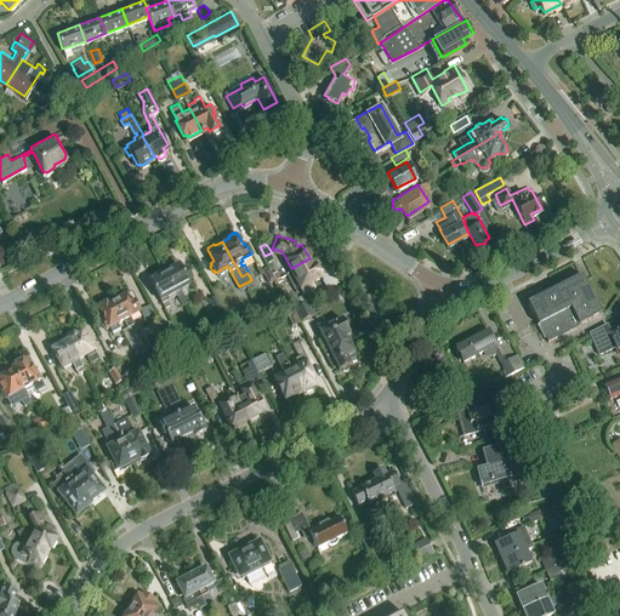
[(312,263),(310,258),(291,268),(301,287),(303,287),(312,284),(310,279),(319,273),(314,263),(312,263)]
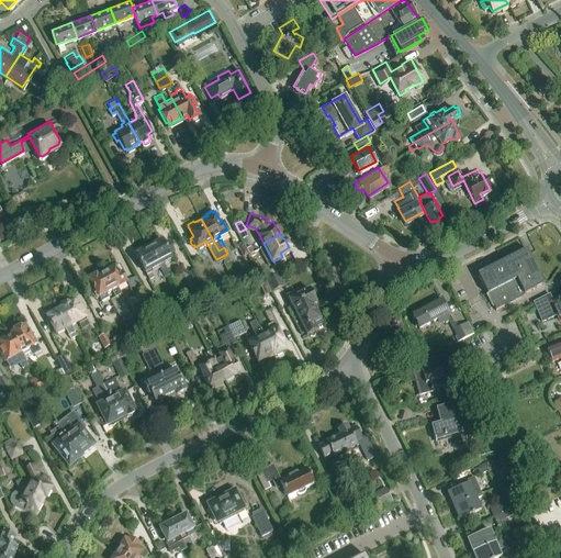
[(160,237),(147,244),(158,261),(165,274),(169,271),(163,259),(170,255),(168,249),(172,247),(168,240),(164,242),(160,237)]
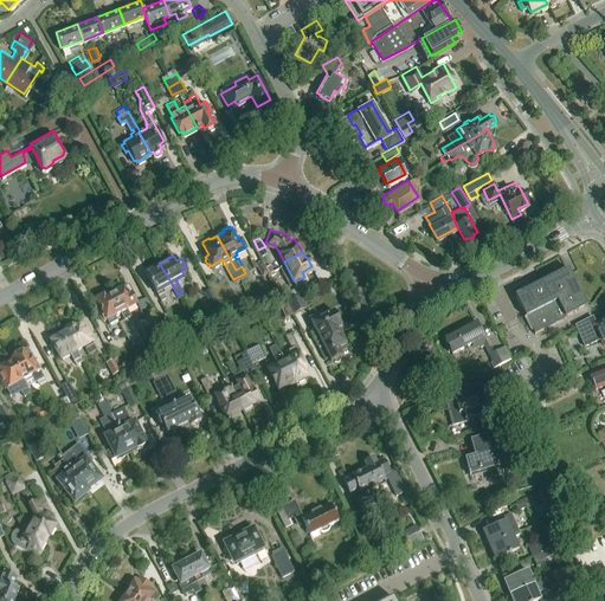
[(262,273),(269,270),(265,264),(262,258),(256,260),(262,273)]
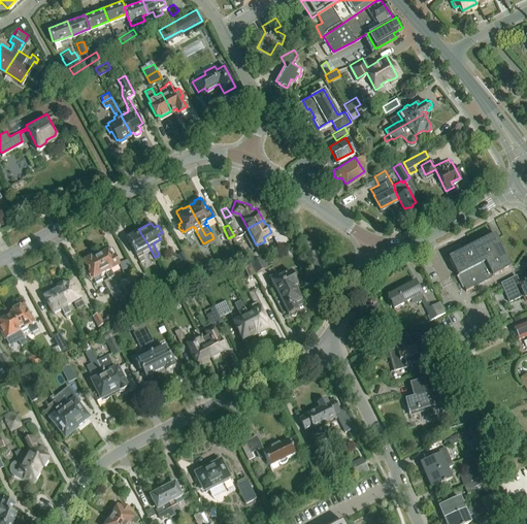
[(142,252),(141,250),(149,246),(138,229),(136,230),(136,228),(125,234),(136,255),(142,252)]
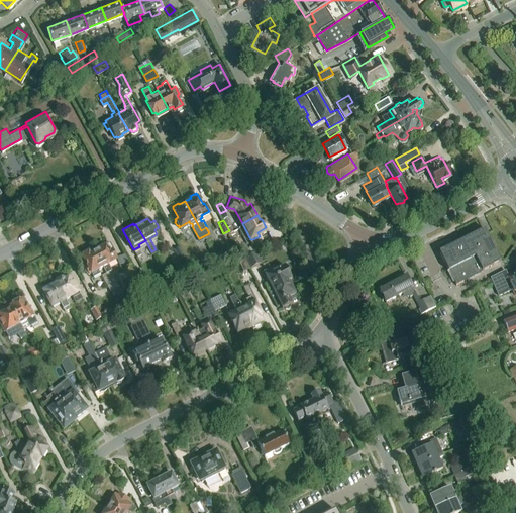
[(226,225),(229,230),(230,233),(234,231),(230,223),(226,225)]
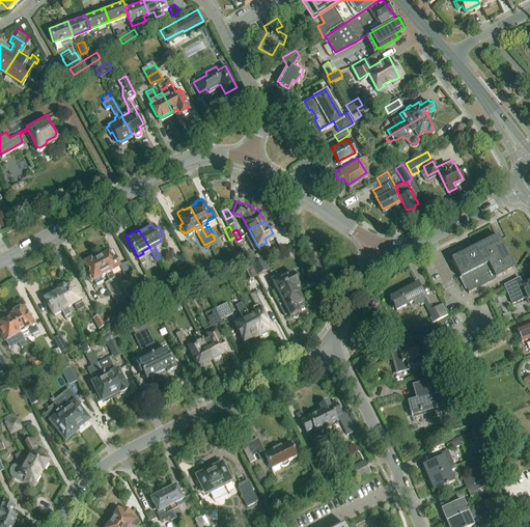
[(497,233),(482,241),(472,246),(465,249),(456,253),(450,256),(468,290),(495,276),(494,275),(512,265),(497,233)]
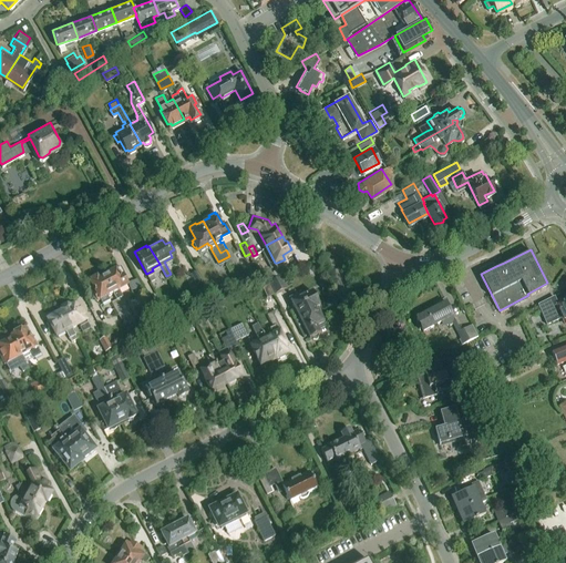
[(119,303),(114,306),(116,310),(126,305),(117,287),(119,287),(117,286),(127,282),(123,273),(124,272),(120,264),(103,273),(112,290),(115,297),(119,303)]
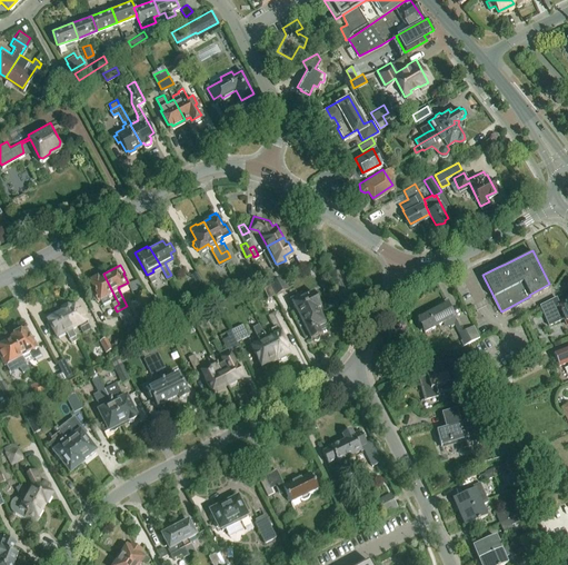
[(202,279),(196,268),(191,271),(197,283),(202,279)]
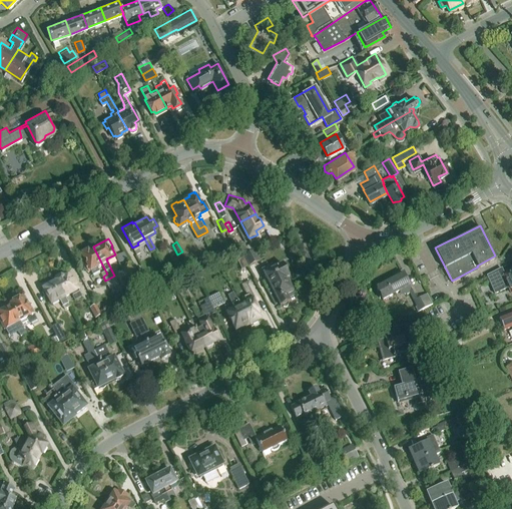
[(98,269),(96,266),(101,263),(93,246),(88,248),(87,247),(85,247),(81,249),(81,251),(81,252),(84,259),(83,259),(84,261),(83,262),(87,270),(89,268),(91,273),(98,269)]
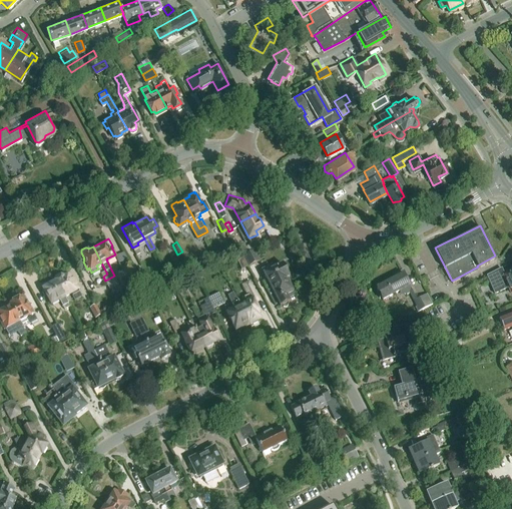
[(259,258),(253,247),(241,253),(246,264),(259,258)]
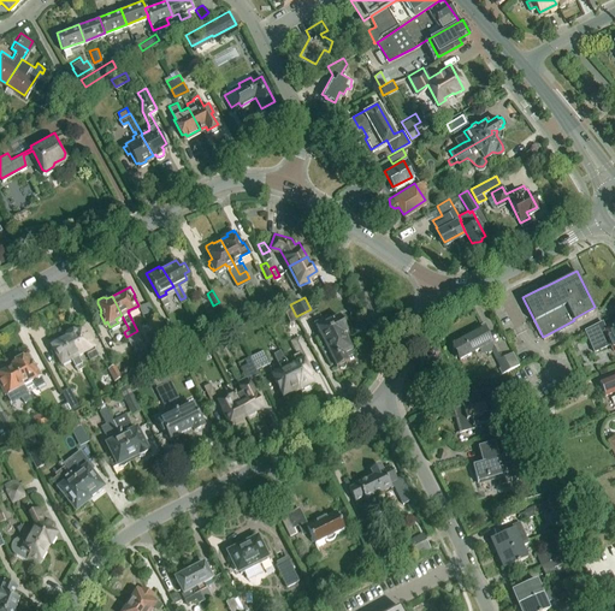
[(290,319),(296,316),(290,304),(284,307),(290,319)]
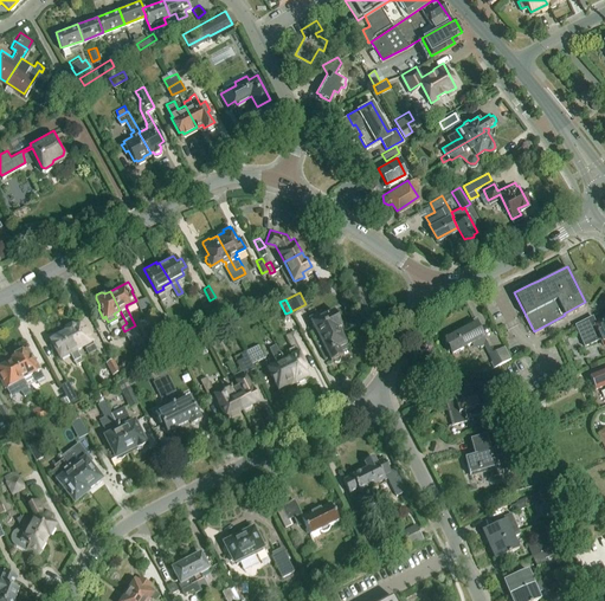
[(308,315),(319,335),(338,325),(341,324),(339,320),(339,318),(335,311),(333,308),(319,315),(316,310),(308,315)]
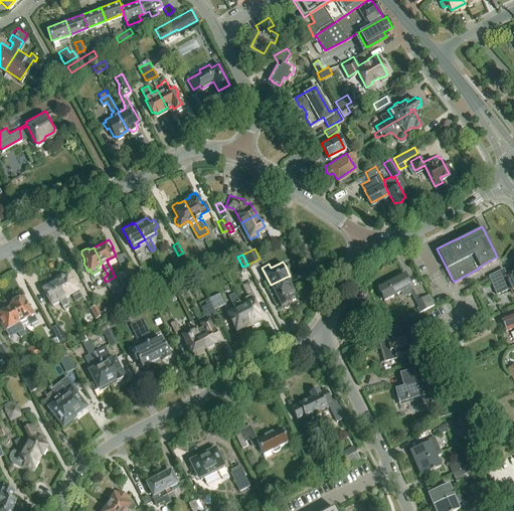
[(513,270),(505,274),(502,266),(488,273),(495,291),(509,285),(512,291),(513,289),(513,270)]
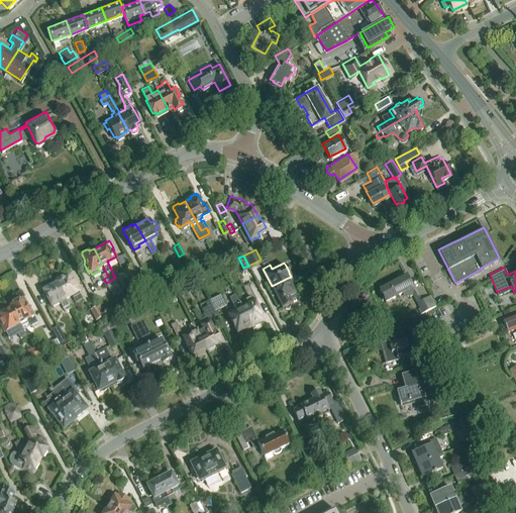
[(378,287),(380,291),(378,292),(381,297),(383,296),(384,299),(406,288),(408,294),(414,291),(403,270),(397,273),(399,276),(378,287)]
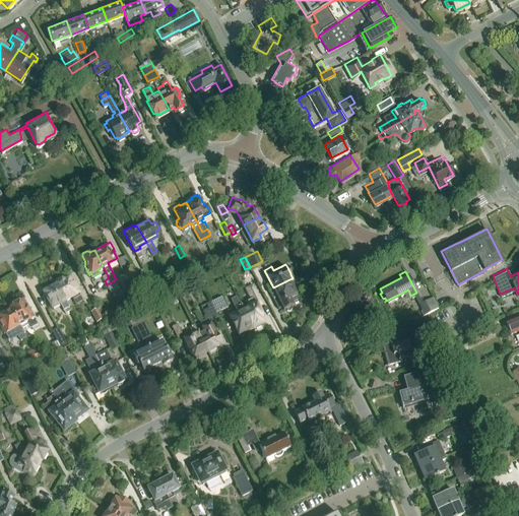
[(55,281),(56,282),(64,298),(71,295),(74,301),(76,301),(76,302),(81,300),(80,298),(82,298),(78,291),(79,289),(73,279),(71,280),(69,275),(63,278),(63,277),(60,276),(56,279),(55,281)]
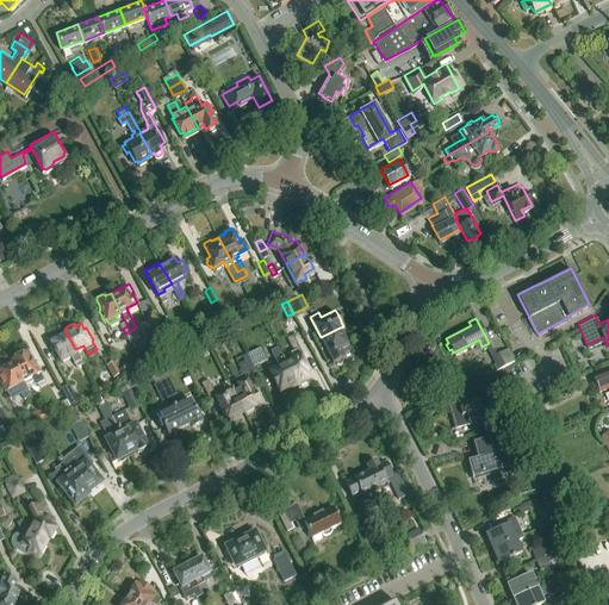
[(181,336),(175,325),(166,330),(172,342),(181,336)]
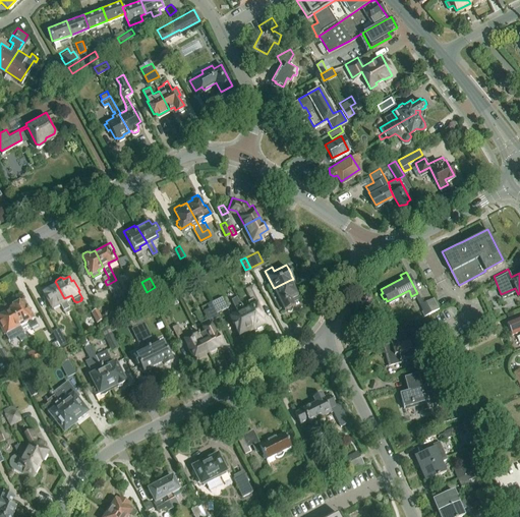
[(116,280),(107,285),(109,290),(119,285),(116,280)]
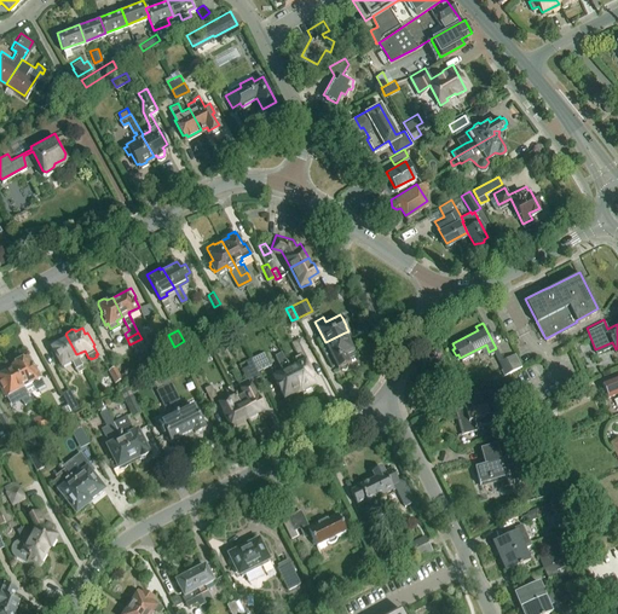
[(345,332),(325,342),(336,366),(348,360),(346,355),(353,351),(345,332)]
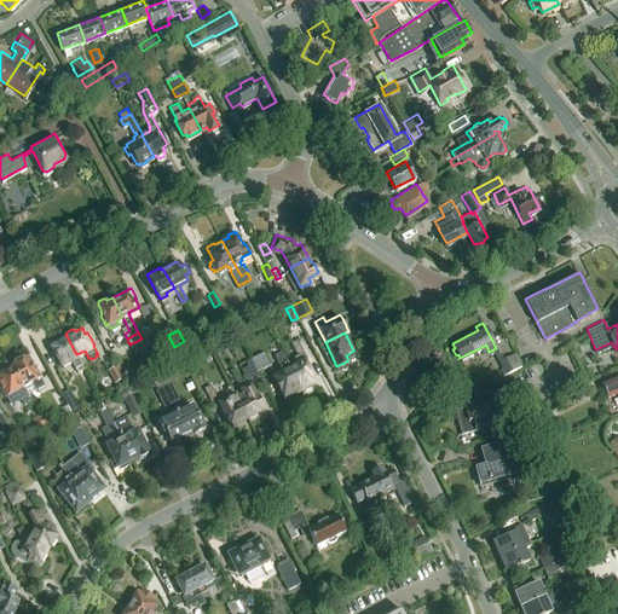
[(62,363),(70,358),(78,370),(79,369),(80,370),(82,369),(82,366),(84,366),(76,354),(67,336),(51,345),(52,346),(51,346),(50,349),(52,353),(55,353),(56,353),(62,363)]
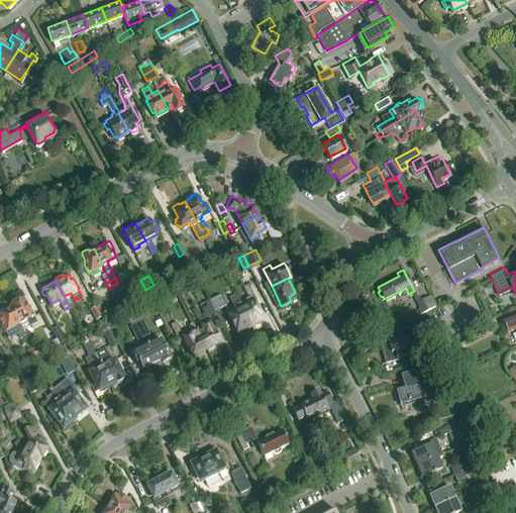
[(240,306),(248,322),(249,324),(252,323),(253,323),(258,321),(259,320),(261,319),(258,313),(260,312),(259,310),(261,309),(259,305),(256,306),(254,302),(259,300),(249,282),(244,284),(249,295),(244,297),(247,302),(241,306),(240,306)]
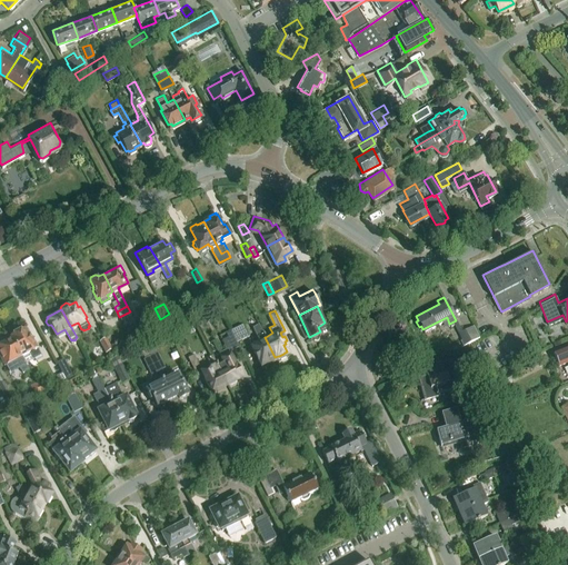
[(247,334),(241,321),(229,327),(236,339),(247,334)]
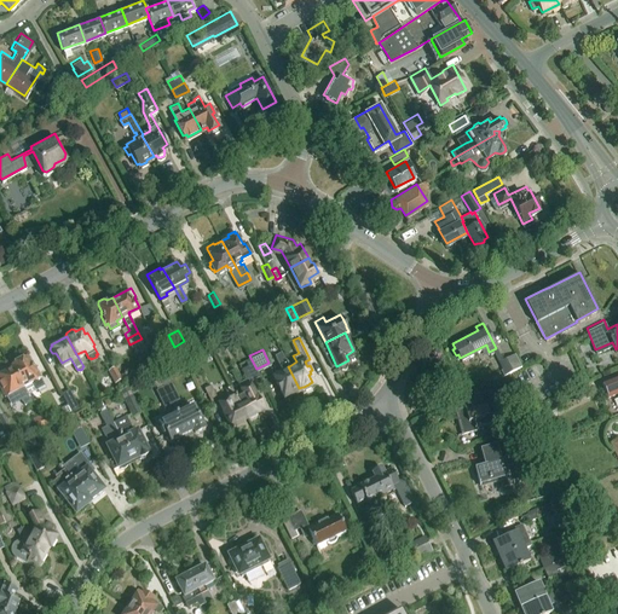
[(298,386),(288,366),(289,366),(281,349),(273,353),(277,360),(282,369),(272,374),(283,394),(294,389),(293,387),(298,386)]
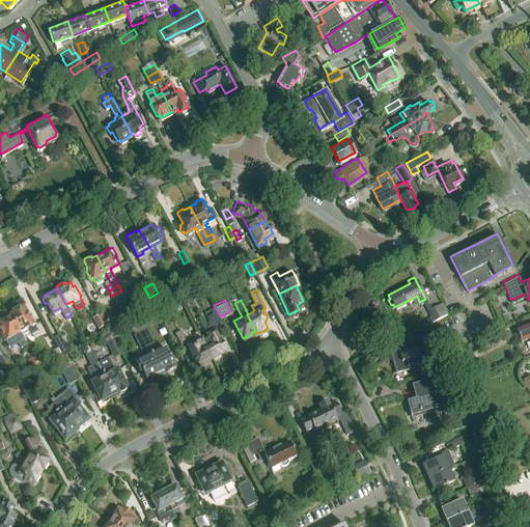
[(442,301),(428,308),(430,314),(429,314),(433,320),(447,311),(442,301)]
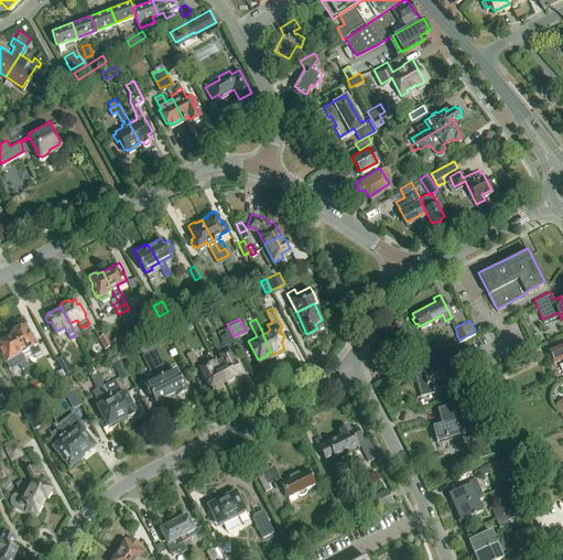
[(32,352),(33,352),(40,348),(35,342),(36,341),(33,336),(32,336),(24,322),(18,326),(15,325),(12,325),(11,329),(10,329),(10,330),(8,331),(9,333),(11,333),(20,351),(29,345),(32,352)]
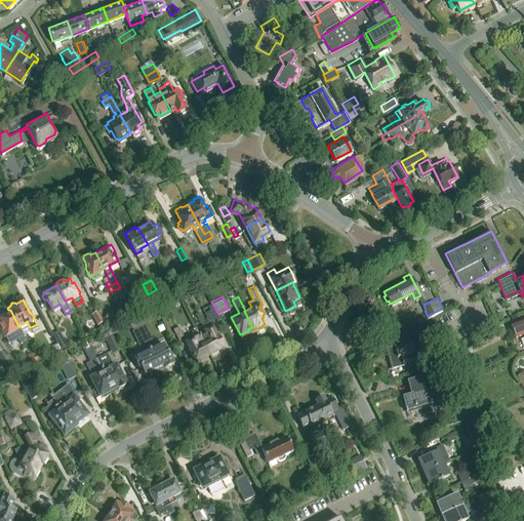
[(215,319),(219,317),(217,313),(211,302),(207,304),(209,308),(215,319)]
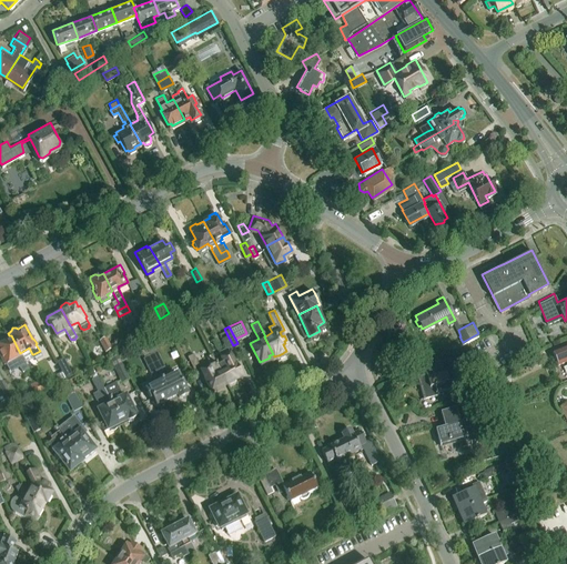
[(215,363),(225,381),(228,381),(229,381),(234,379),(234,378),(234,376),(240,373),(235,362),(234,363),(226,349),(233,345),(226,333),(220,336),(224,345),(218,350),(222,360),(215,363)]
